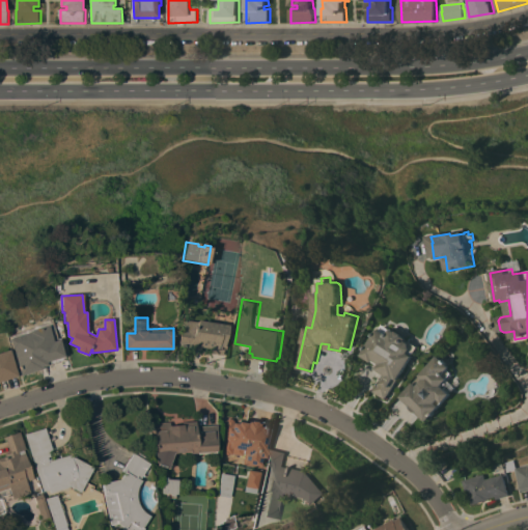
[(226,344),(228,345),(227,351),(225,350),(224,356),(209,353),(210,349),(202,347),(202,351),(191,349),(191,345),(179,343),(184,319),(198,322),(198,321),(229,326),(226,344)]
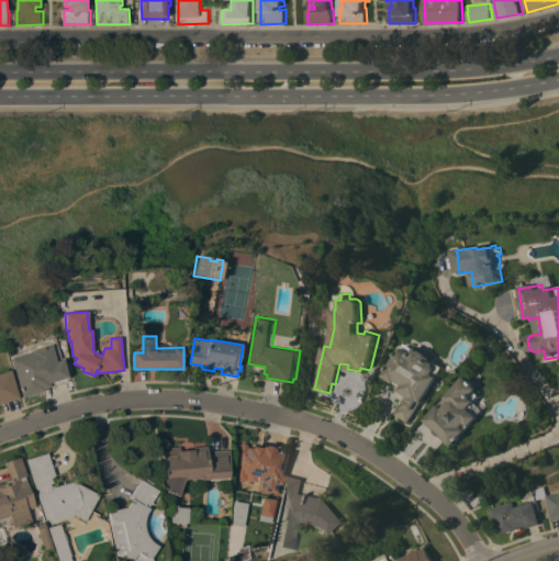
[(32,352),(32,351),(52,345),(57,361),(64,359),(69,378),(67,378),(68,382),(46,389),(46,391),(24,397),(15,370),(14,370),(11,359),(32,352)]
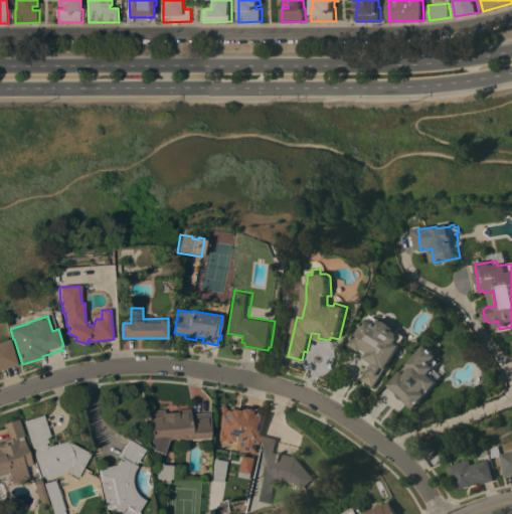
[(378,386),(366,379),(376,362),(368,357),(369,357),(368,356),(369,354),(353,344),(369,318),(378,324),(382,318),(387,321),(387,320),(393,324),(392,325),(396,327),(396,328),(408,335),(378,386)]
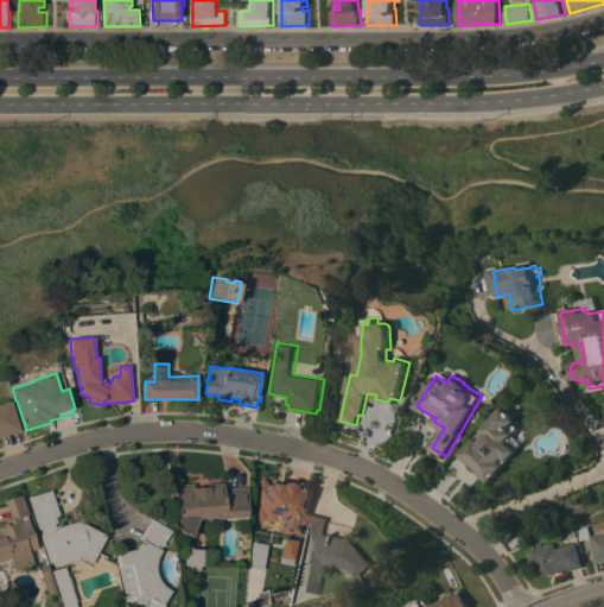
[(0,438),(0,404),(12,400),(21,431),(0,438)]
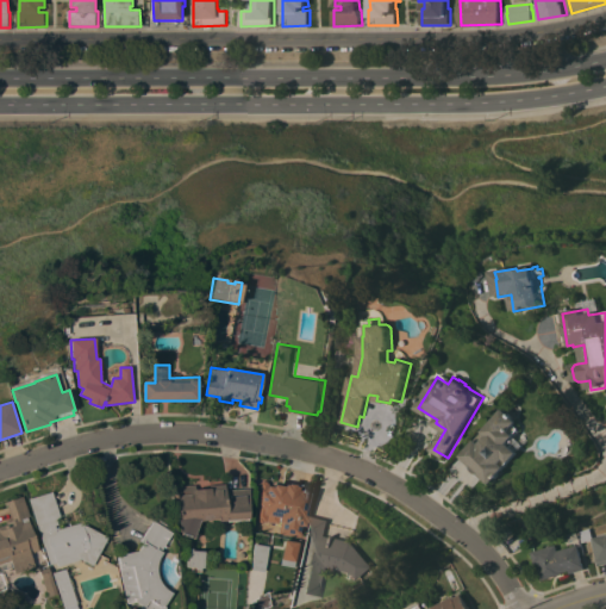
[(494,483),(483,473),(482,474),(475,467),(476,466),(464,455),(507,408),(522,421),(519,423),(524,429),(512,442),(523,452),(494,483)]
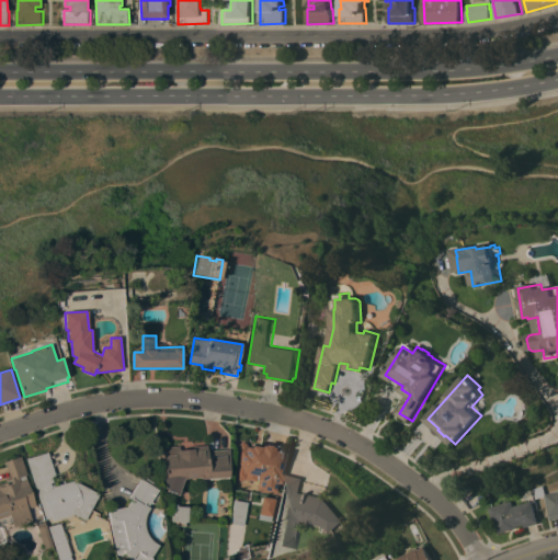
[(258,491),(260,480),(258,479),(258,482),(247,480),(247,481),(243,480),(243,481),(238,480),(238,479),(235,479),(239,458),(237,457),(239,446),(241,446),(241,444),(243,443),(248,444),(249,446),(249,447),(253,448),(254,446),(263,447),(264,446),(268,446),(268,445),(274,446),(274,447),(275,448),(275,447),(279,446),(283,447),(287,449),(287,452),(288,452),(288,454),(289,454),(284,481),(282,481),(277,495),(258,491)]
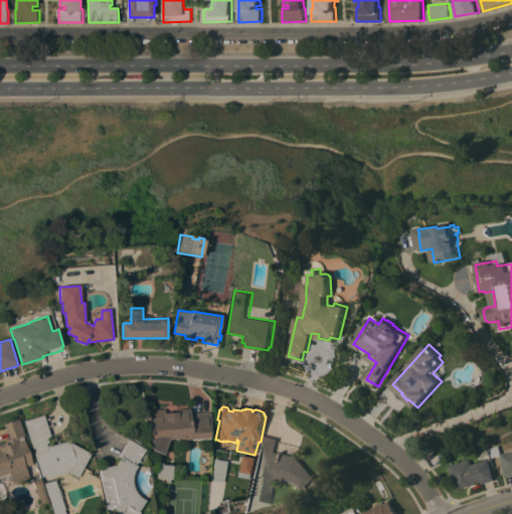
[(166,410),(166,412),(178,411),(178,410),(190,409),(191,414),(211,412),(210,440),(185,442),(185,439),(169,440),(164,455),(149,450),(152,440),(150,411),(166,410)]
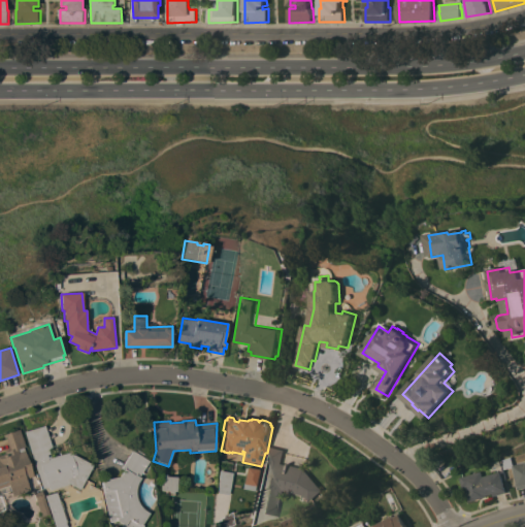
[(80,490),(69,484),(69,485),(51,490),(50,488),(44,489),(27,432),(46,426),(54,448),(50,449),(52,454),(48,455),(50,459),(71,453),(72,455),(73,454),(94,465),(80,490)]
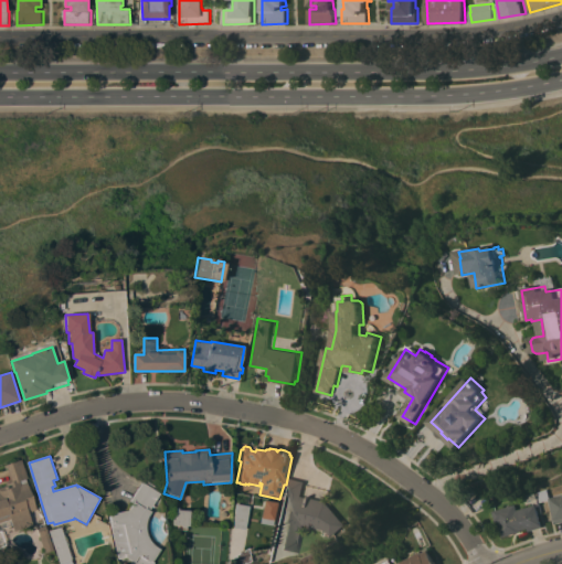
[(29,478),(27,479),(38,510),(29,513),(33,525),(16,532),(11,520),(0,523),(0,488),(8,486),(7,483),(13,481),(9,468),(7,469),(6,466),(23,460),(29,478)]
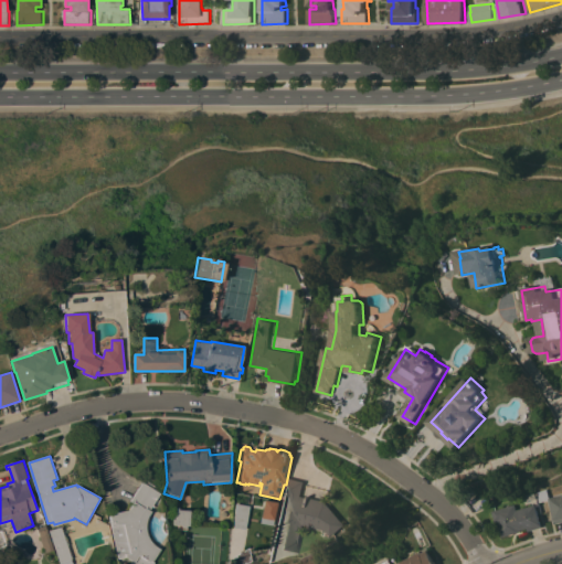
[(309,524),(303,554),(284,550),(289,523),(287,523),(293,498),(287,497),(292,477),(309,481),(306,496),(313,498),(313,495),(316,496),(315,498),(332,501),(352,524),(339,536),(332,530),(309,524)]
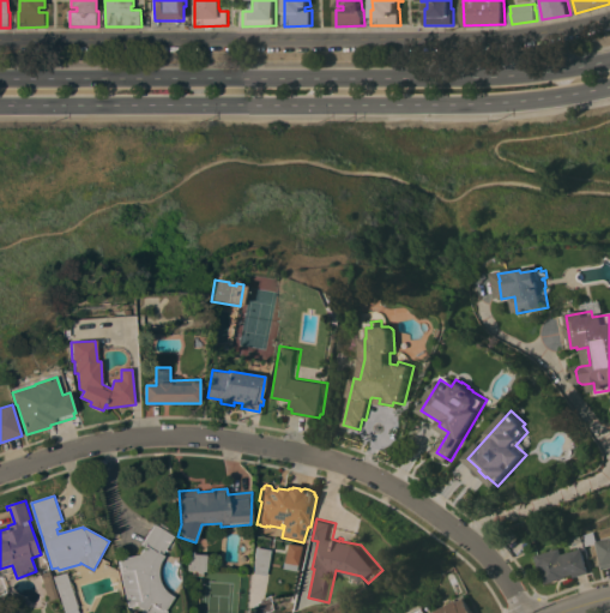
[(164,611),(167,612),(140,612),(143,611),(136,606),(128,608),(116,560),(140,554),(145,547),(142,545),(155,524),(174,538),(162,556),(163,557),(161,560),(158,565),(157,571),(157,578),(159,584),(163,590),(168,594),(173,598),(164,611)]
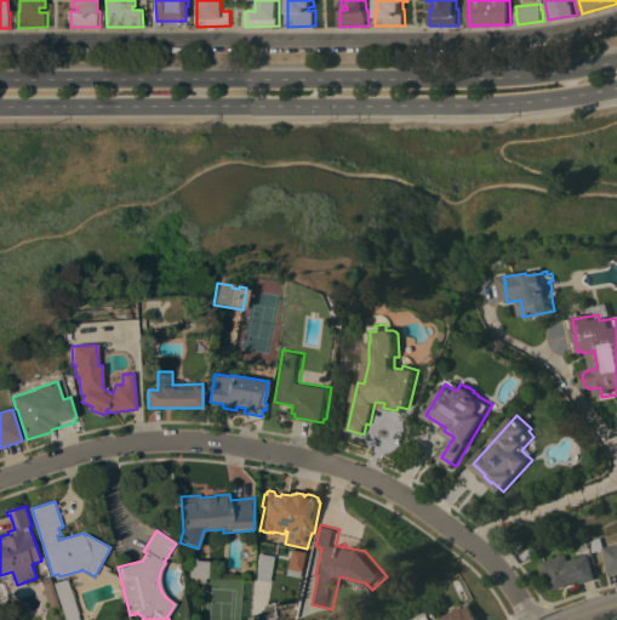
[(616,574),(613,575),(612,573),(606,549),(603,550),(605,559),(598,561),(595,552),(594,552),(593,547),(592,544),(594,540),(604,538),(607,547),(616,545),(616,574)]
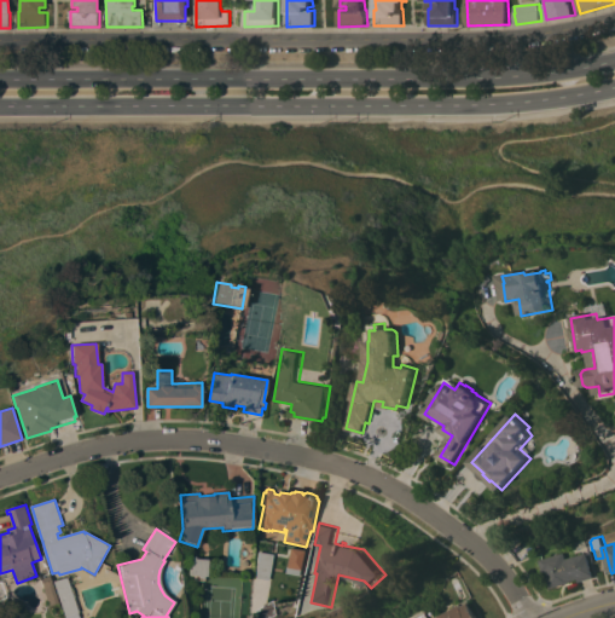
[(591,546),(578,549),(575,541),(590,539),(590,542),(591,546)]
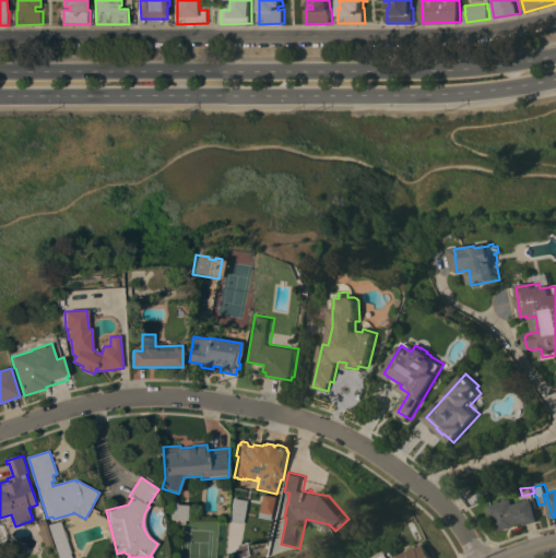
[(271,515),(258,512),(262,495),(274,498),(271,515)]
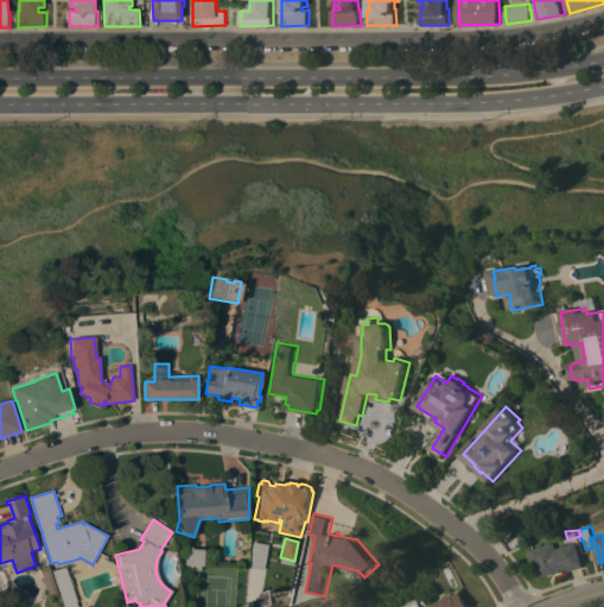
[(585,568),(570,571),(570,569),(561,570),(563,573),(544,577),(539,560),(535,561),(532,549),(557,543),(558,549),(579,543),(585,568)]
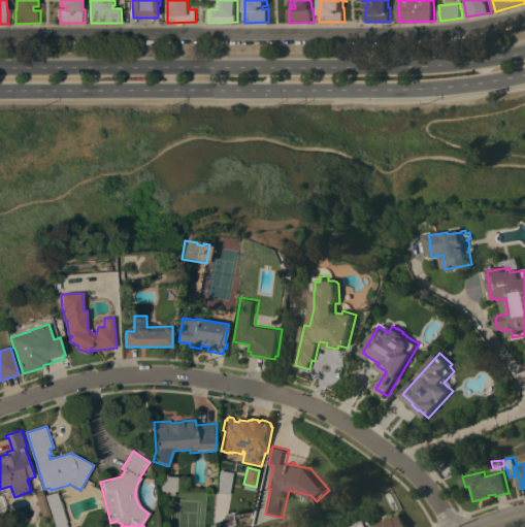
[(231,473),(220,472),(217,493),(228,494),(231,473)]
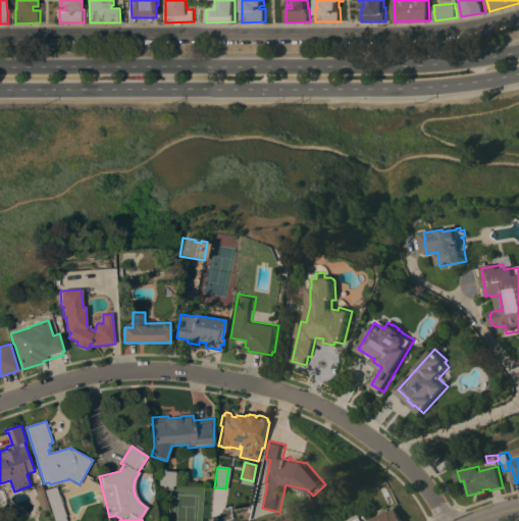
[(175,486),(172,486),(172,490),(164,489),(165,485),(160,485),(161,469),(166,469),(165,471),(176,472),(175,486)]
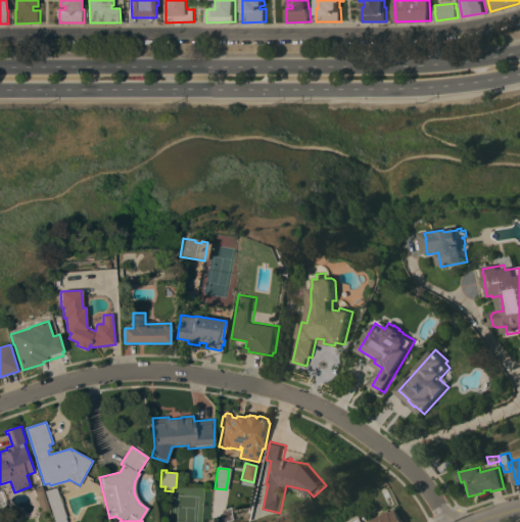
[(91,482),(88,488),(82,484),(85,478),(91,482)]
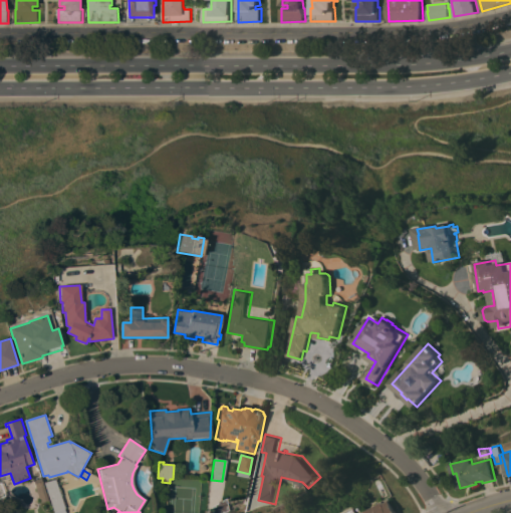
[(48,501),(40,503),(36,488),(34,481),(41,478),(48,501)]
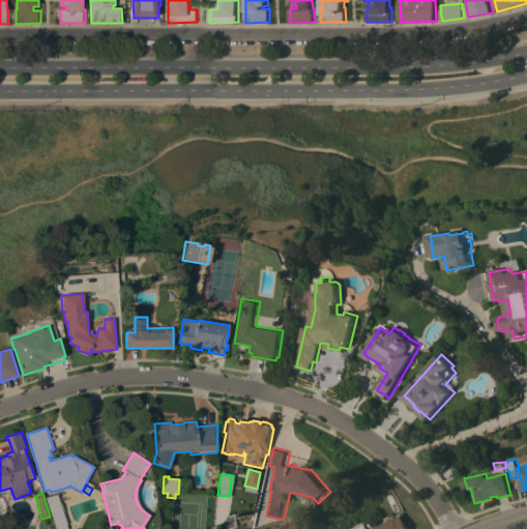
[(57,495),(67,525),(66,525),(67,528),(55,528),(56,528),(46,498),(57,495)]
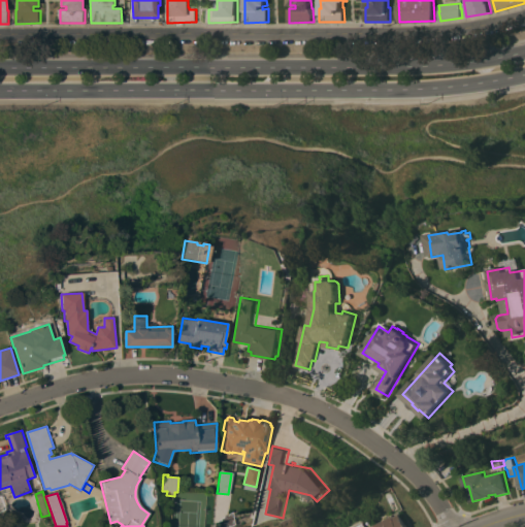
[(375,526),(395,516),(395,518),(402,514),(408,526),(375,526)]
